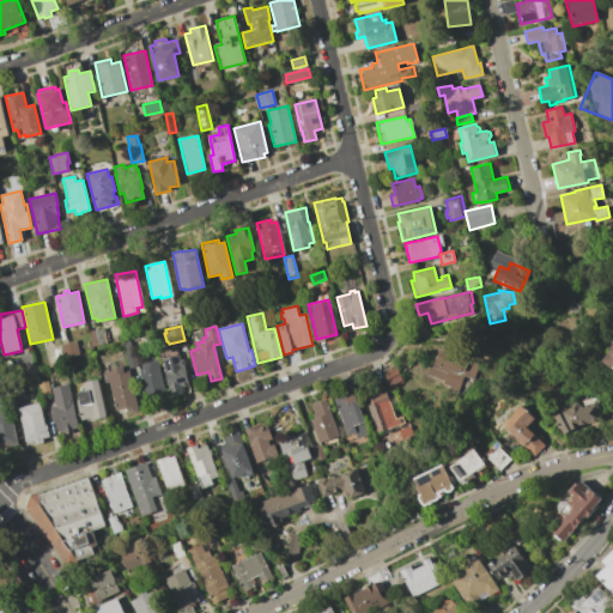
[(414,328),(430,327),(430,338),(414,339),(414,328)]
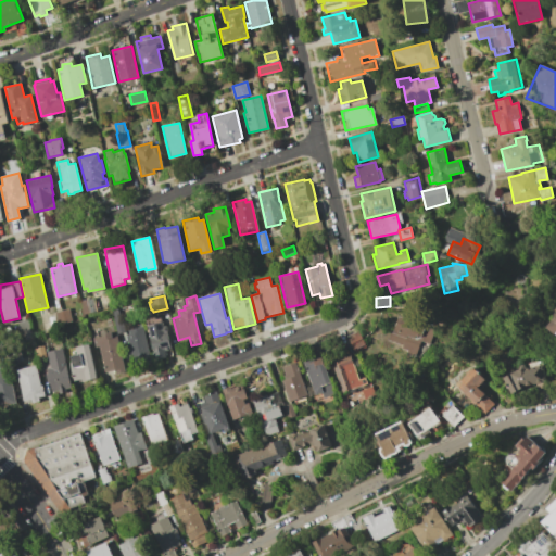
[(80,301),(95,298),(95,301),(97,300),(98,306),(96,306),(97,312),(84,314),(80,301)]
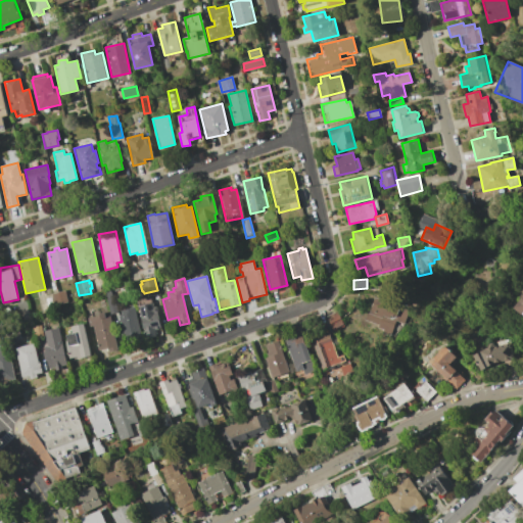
[(52,293),(64,290),(67,303),(55,305),(52,293)]
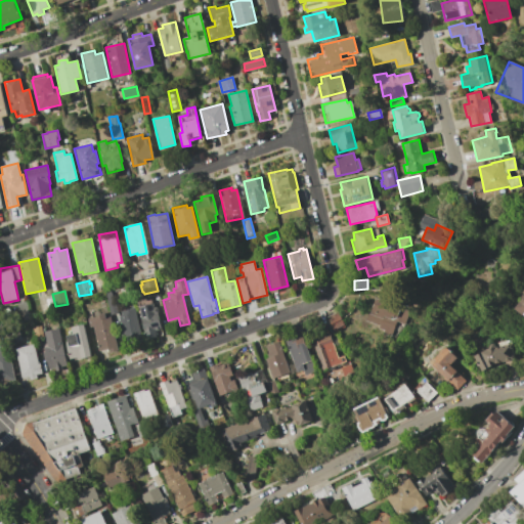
[(523,292),(523,316),(512,307),(523,292)]
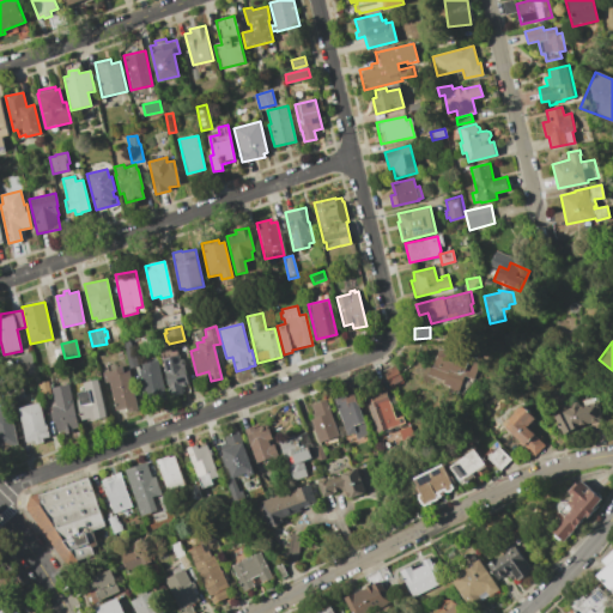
[(132,349),(125,350),(129,368),(138,365),(133,349),(132,349)]
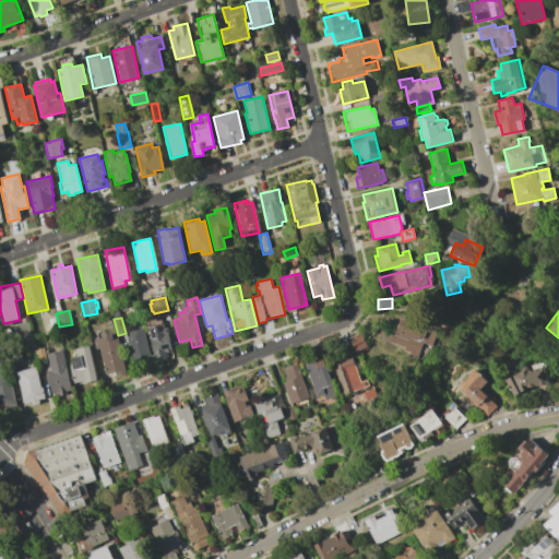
[(401,318),(437,332),(424,364),(407,357),(409,353),(390,344),(401,318)]
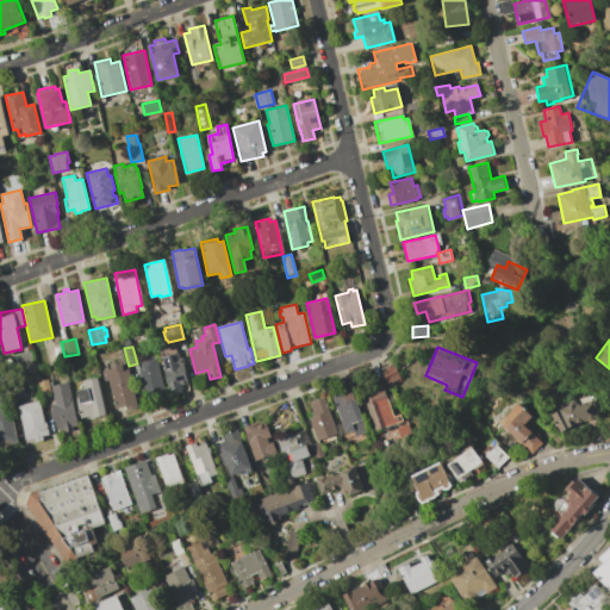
[(185,372),(186,373),(187,374),(187,375),(187,377),(187,378),(186,379),(187,383),(180,385),(181,392),(170,396),(162,365),(160,366),(156,353),(175,348),(179,358),(181,358),(182,358),(184,359),(184,360),(184,361),(184,362),(182,363),(185,372)]
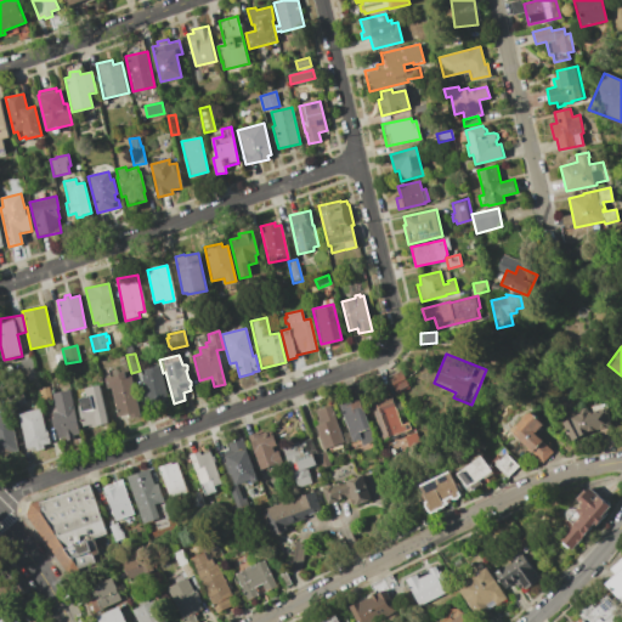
[(21,360),(32,357),(37,378),(26,380),(21,360)]
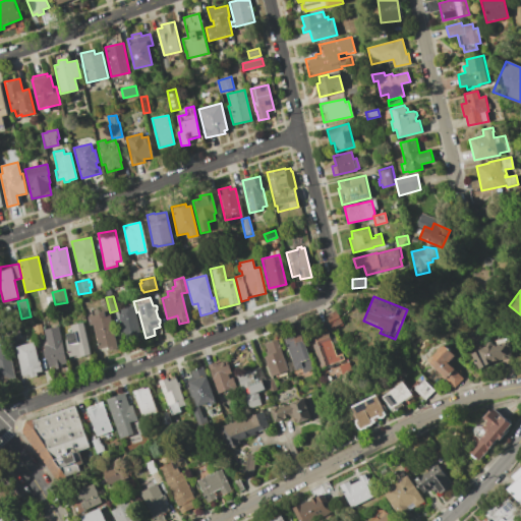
[(133,305),(142,342),(125,346),(117,313),(121,312),(120,309),(133,305)]
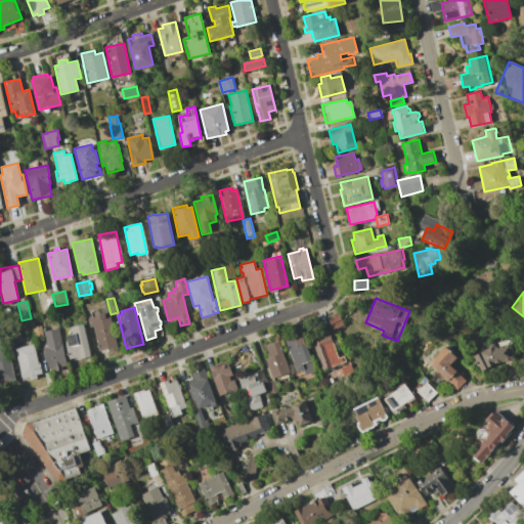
[(89,318),(98,316),(97,314),(104,312),(105,317),(111,316),(119,350),(108,352),(107,349),(100,351),(94,326),(91,328),(89,318)]
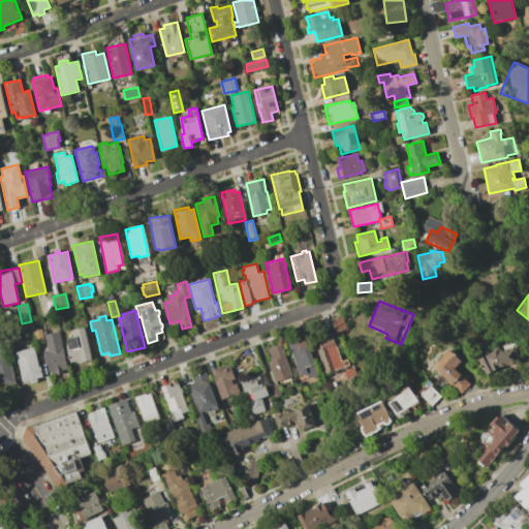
[(330,319),(339,315),(345,329),(336,333),(330,319)]
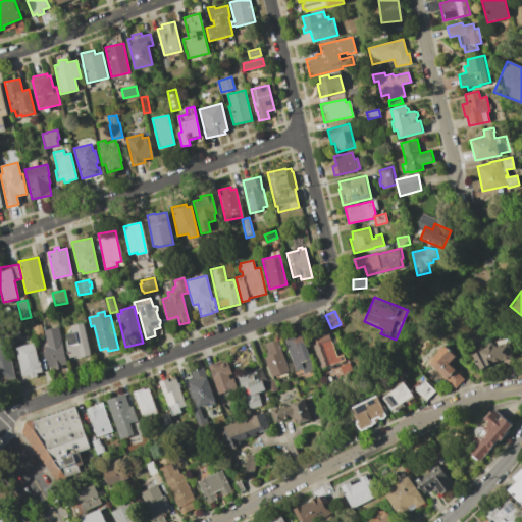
[(83,322),(91,356),(80,358),(79,356),(71,358),(67,345),(69,345),(66,334),(72,332),(70,325),(83,322)]
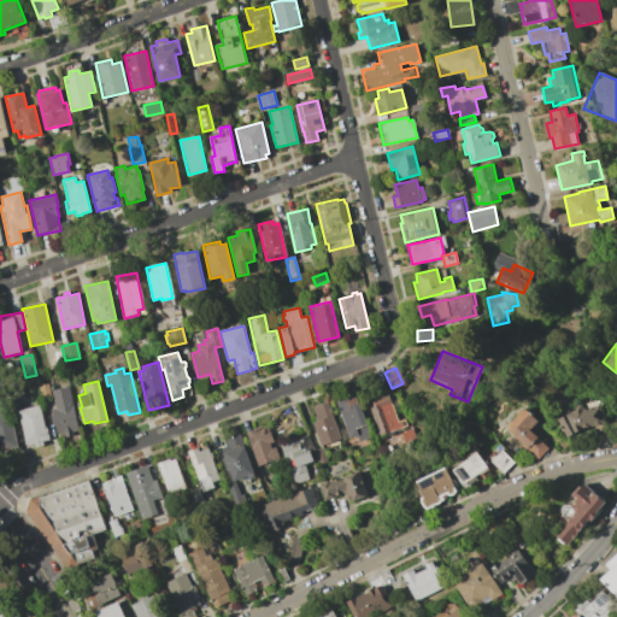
[(39,386),(47,383),(51,397),(42,399),(39,386)]
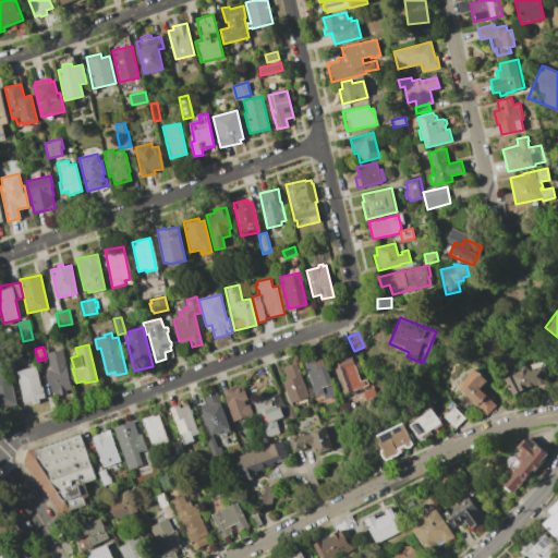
[(303,363),(315,359),(312,351),(320,348),(325,359),(323,360),(336,395),(325,399),(323,393),(315,397),(303,363)]
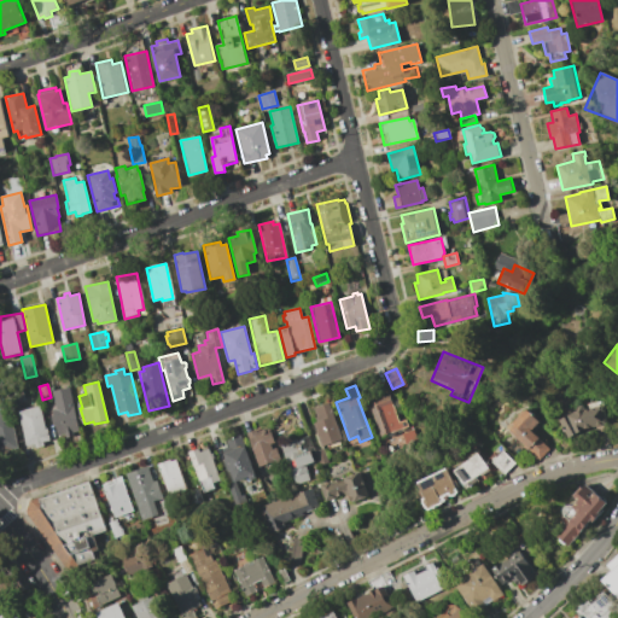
[(52,390),(69,386),(79,431),(74,432),(75,436),(65,437),(65,433),(59,435),(57,424),(54,425),(52,409),(56,408),(52,390)]
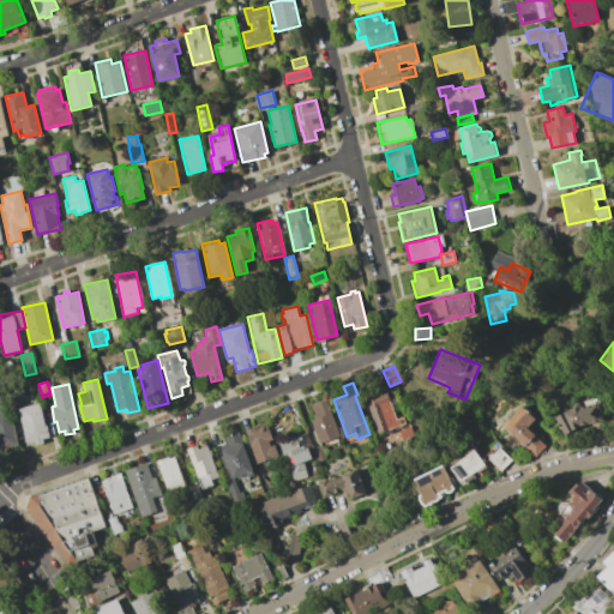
[(365,397),(386,390),(389,398),(396,396),(405,423),(378,433),(365,397)]
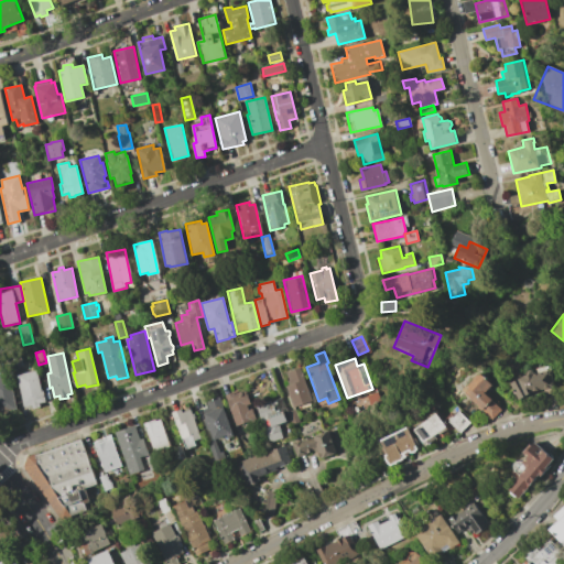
[(300,367),(312,400),(293,408),(285,387),(288,386),(286,381),(289,380),(286,372),(300,367)]
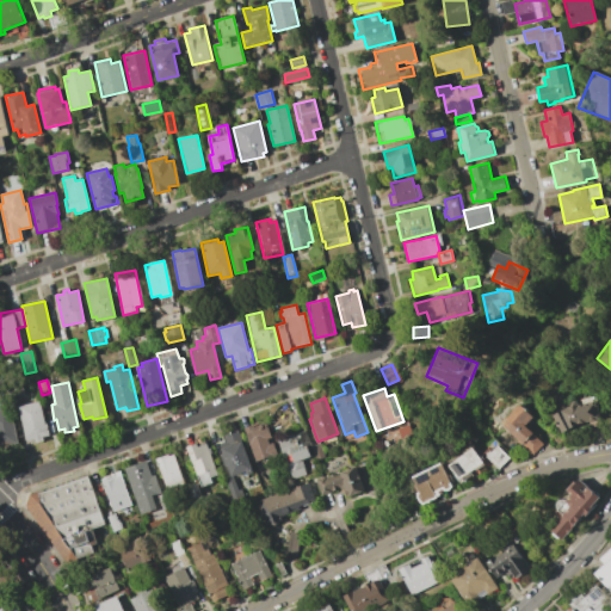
[(576,405),(580,405),(580,399),(588,397),(590,402),(594,402),(598,421),(580,424),(561,434),(551,415),(575,402),(576,405)]
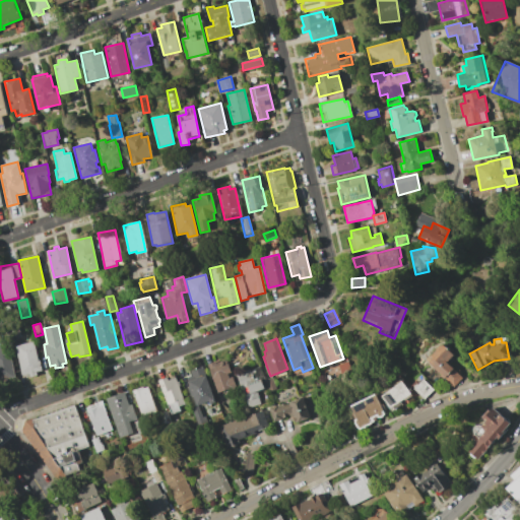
[(15,346),(34,341),(42,370),(22,375),(15,346)]
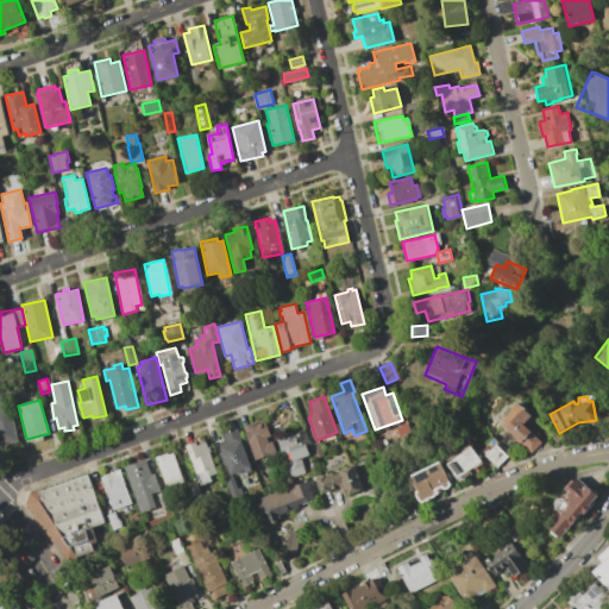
[(0,403),(8,402),(19,443),(0,447),(0,403)]
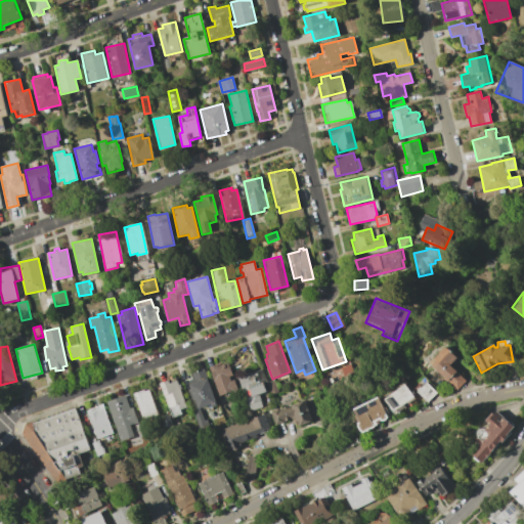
[(445,346),(456,357),(449,364),(466,380),(457,390),(429,363),(438,354),(439,351),(440,349),(442,347),(445,346)]
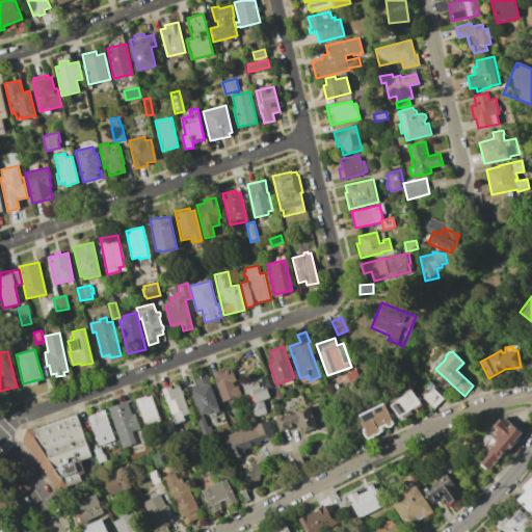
[(212,372),(220,369),(221,371),(227,369),(228,373),(233,371),(236,380),(233,382),(235,387),(238,384),(242,397),(233,400),(232,398),(222,402),(212,372)]
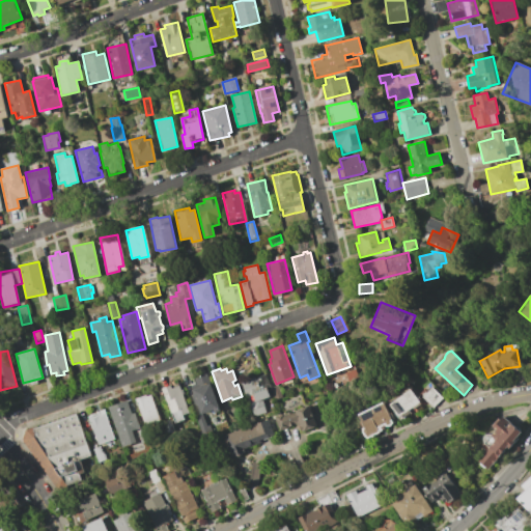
[(344,373),(355,369),(359,381),(348,385),(344,373)]
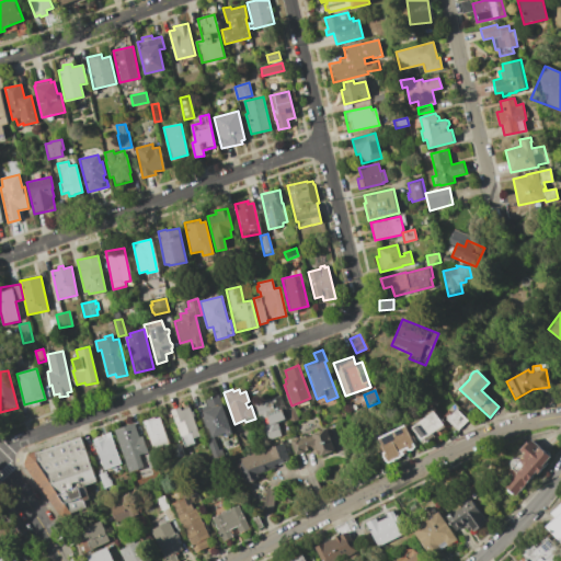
[(218,395),(232,433),(225,436),(224,433),(213,436),(212,437),(201,408),(206,405),(204,400),(218,395)]
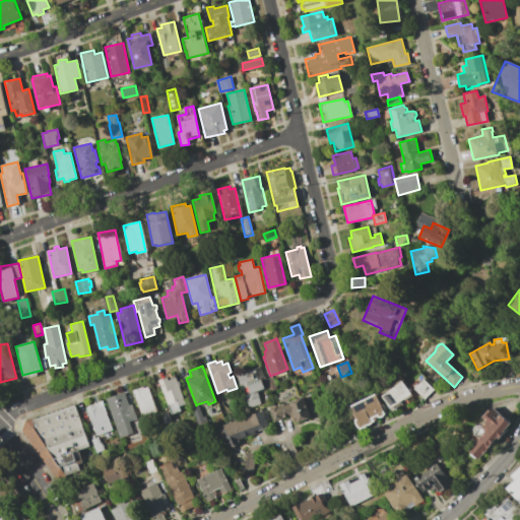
[(236,374),(250,369),(250,371),(254,369),(259,367),(263,379),(261,380),(264,388),(257,391),(260,399),(259,399),(260,403),(248,408),(236,374)]
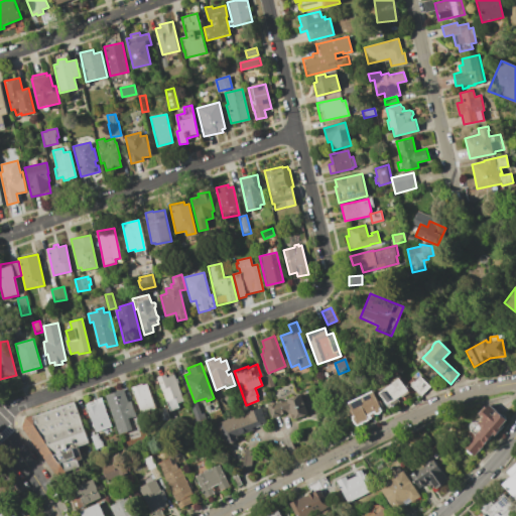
[(378,393),(391,383),(386,377),(395,370),(408,388),(406,389),(409,392),(388,407),(378,393)]
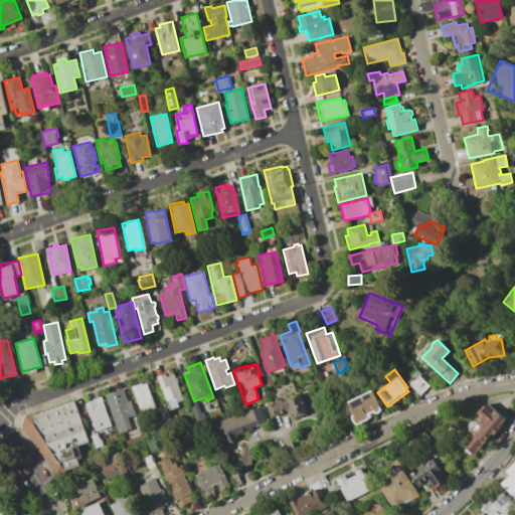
[(415,370),(431,384),(420,395),(406,382),(410,377),(409,376),(415,370)]
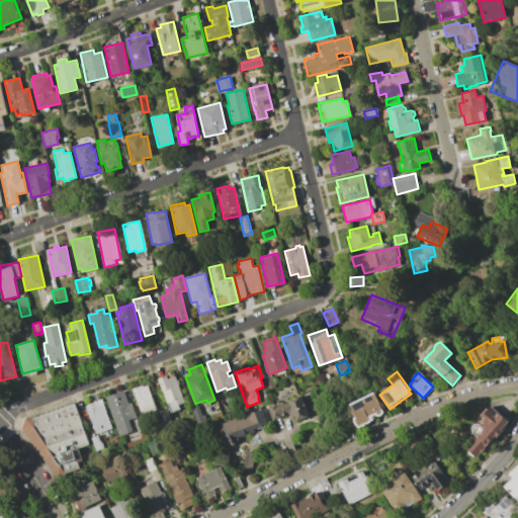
[(158,378),(174,373),(176,379),(178,379),(179,383),(178,384),(184,403),(178,405),(180,410),(170,413),(158,378)]
